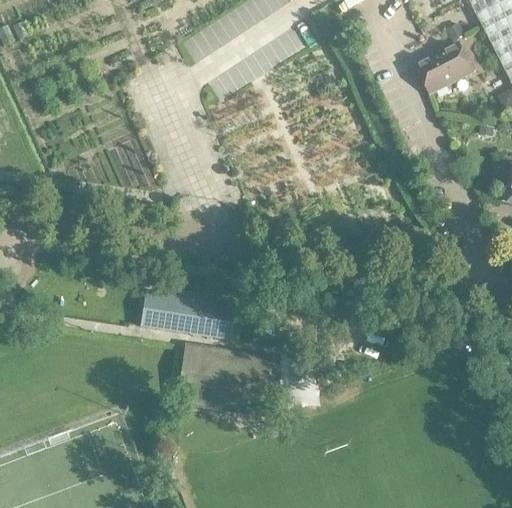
[(469,0),(511,83),(511,0),(469,0)]
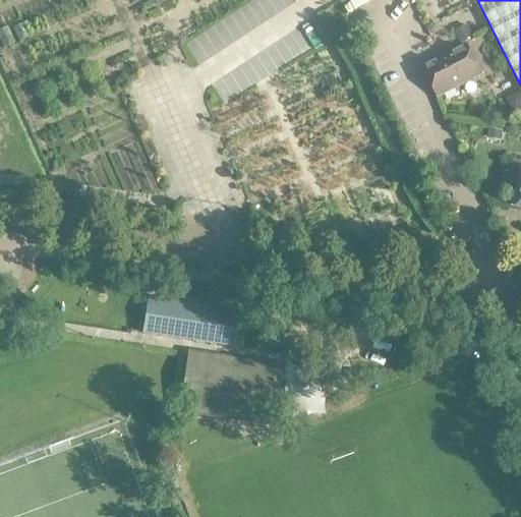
[(466,42),(422,63),(438,93),(480,71),(466,42)]
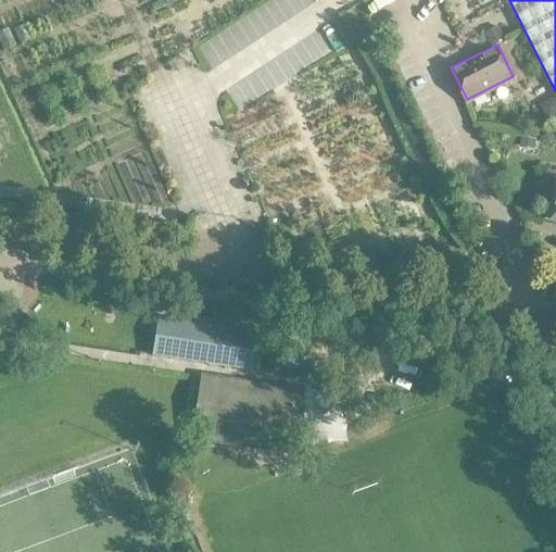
[(555,170),(548,168),(543,198),(555,200),(553,216),(555,216),(555,170)]
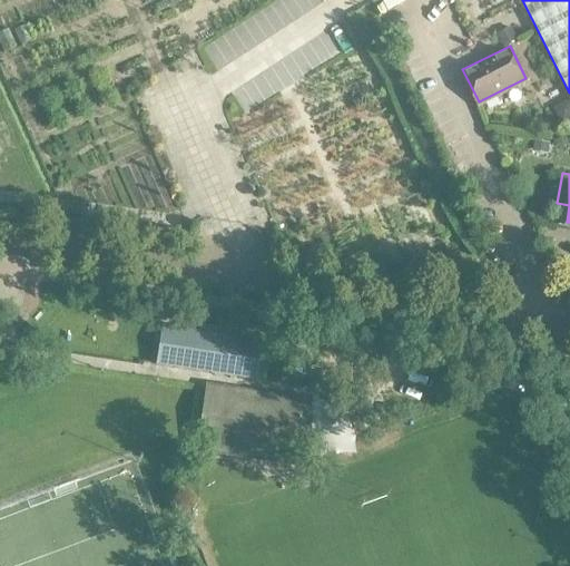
[(157,355),(156,361),(215,370),(256,377),(256,376),(262,338),(196,328),(161,322),(159,340),(157,355)]
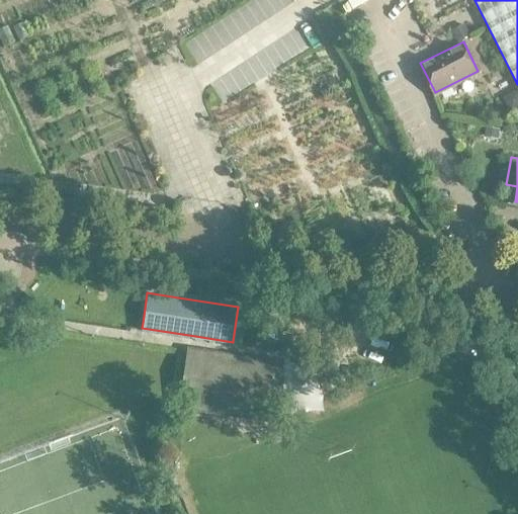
[(14,329),(15,320),(5,318),(3,327),(14,329)]
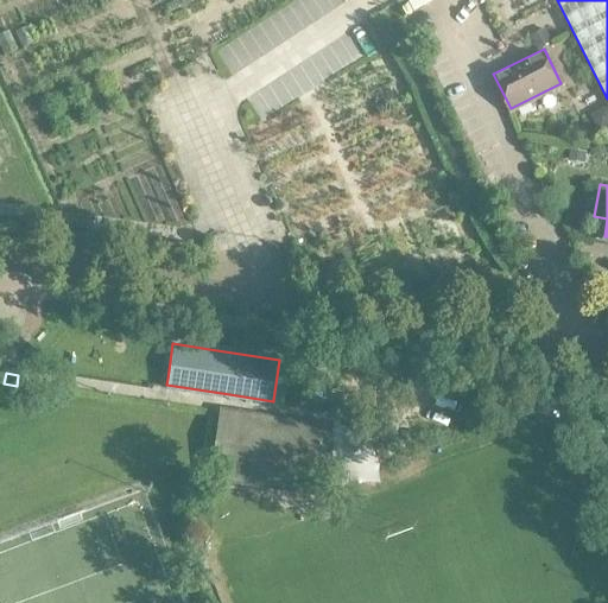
[(222,407),(213,471),(270,481),(272,464),(316,471),(318,455),(329,456),(334,429),(323,426),(323,423),(222,407)]
